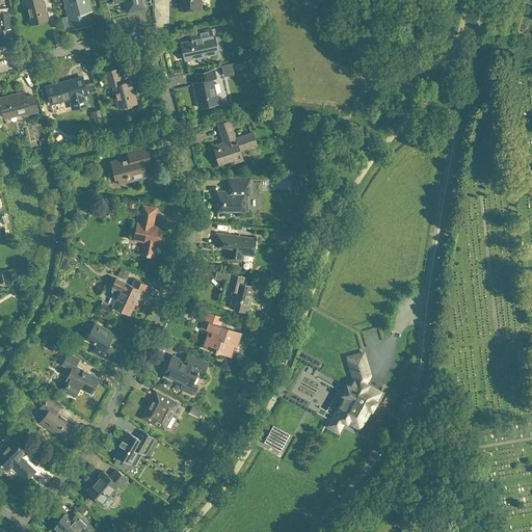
[(47,21),(41,0),(31,0),(24,2),(30,25),(47,21)]
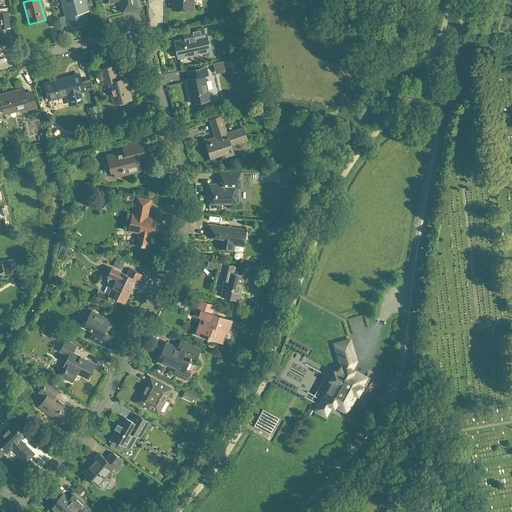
[(86,24),(81,5),(86,4),(84,0),(66,0),(68,7),(64,8),(69,28),(86,24)]
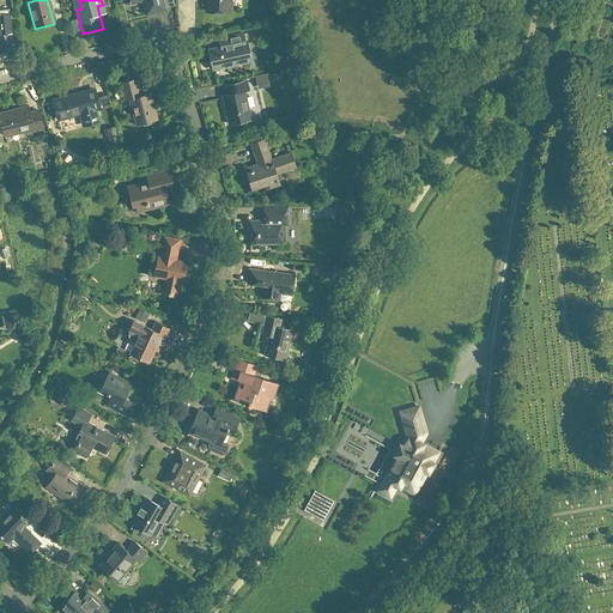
[(131,0),(131,1),(135,0),(151,0),(156,12),(165,10),(162,0),(131,0)]
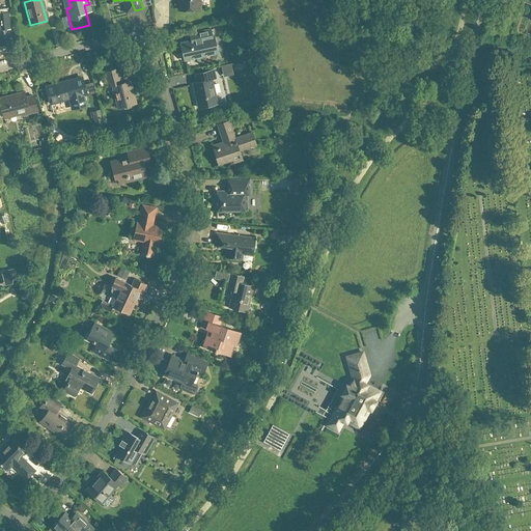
[(177,0),(178,9),(200,9),(199,0),(177,0)]
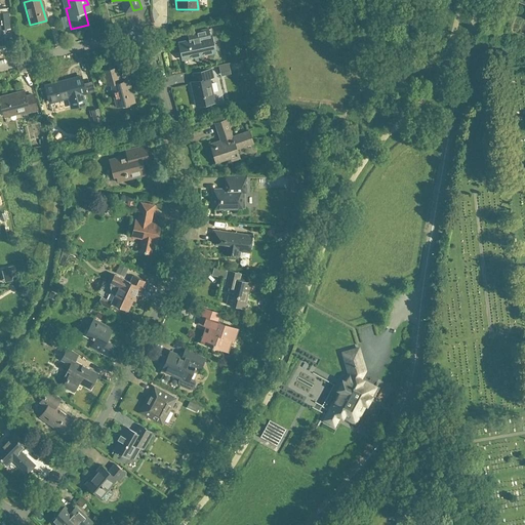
[(0,41),(2,42),(1,28),(9,27),(8,12),(0,13),(0,41)]
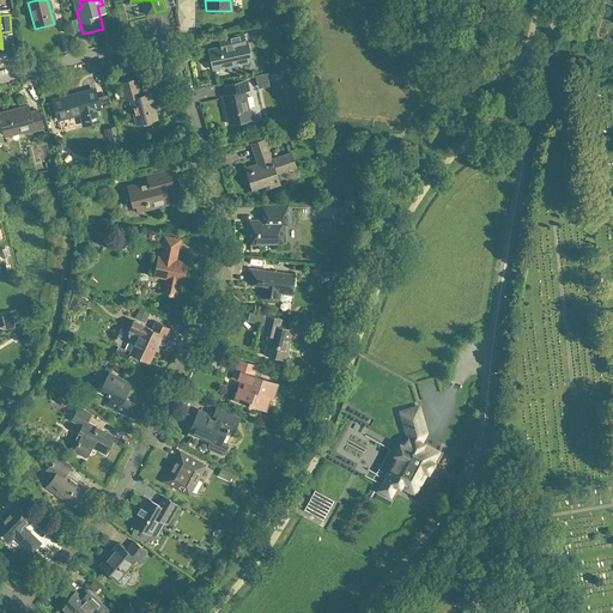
[(246,41),(244,34),(223,38),(225,47),(210,50),(214,70),(252,61),(247,41),(246,41)]
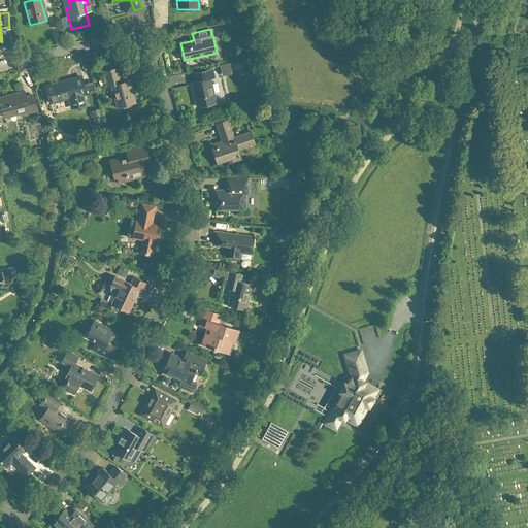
[(231,76),(228,66),(218,68),(221,79),(231,76)]
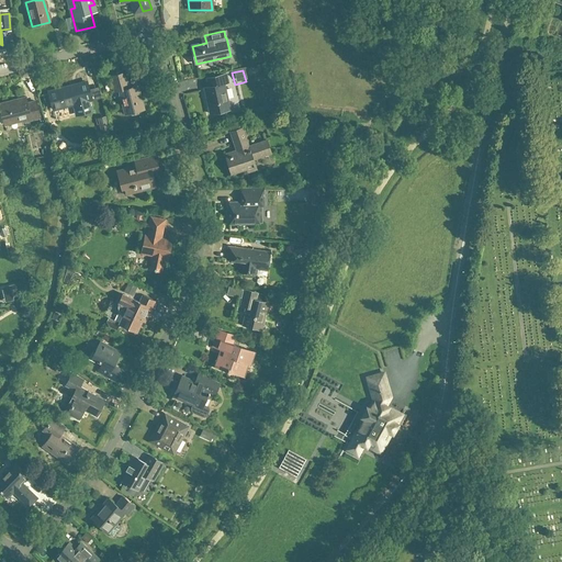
[(144,110),(137,86),(128,88),(124,72),(111,76),(114,92),(119,91),(125,115),(144,110)]
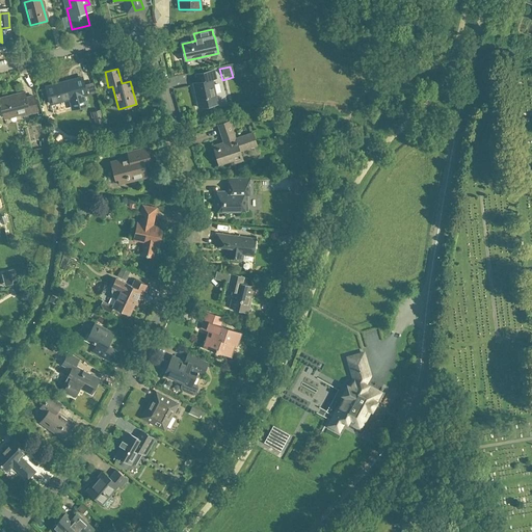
[(217,104),(212,80),(216,79),(214,71),(195,75),(197,83),(193,84),(198,108),(217,104)]
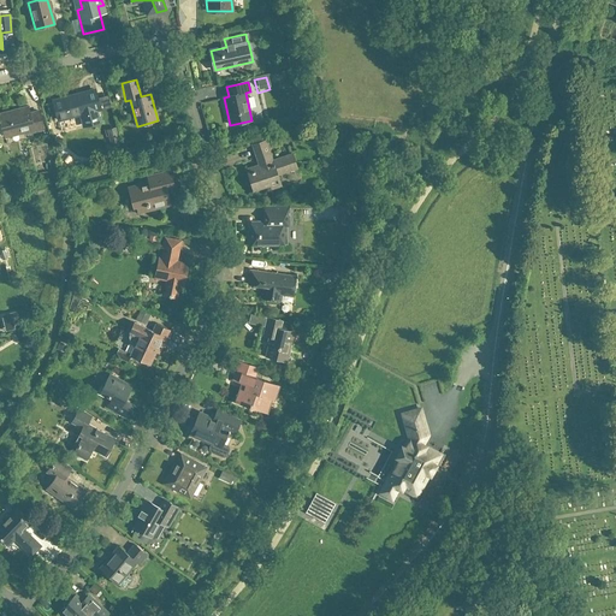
[(100,110),(95,90),(53,101),(58,120),(82,114),(84,126),(100,123),(96,111),(100,110)]
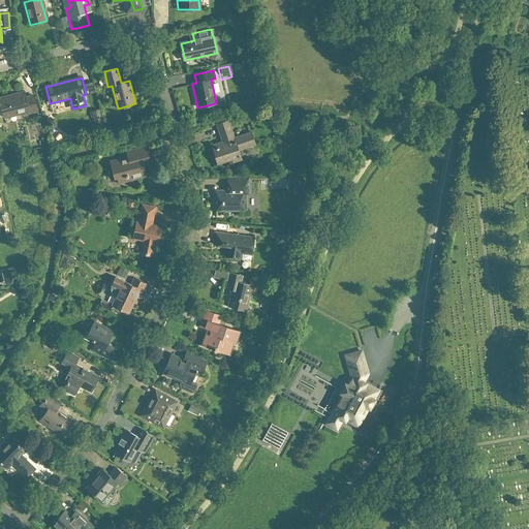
[(37,111),(33,96),(25,98),(24,93),(0,98),(0,103),(1,107),(0,107),(0,117),(21,112),(22,115),(37,111)]
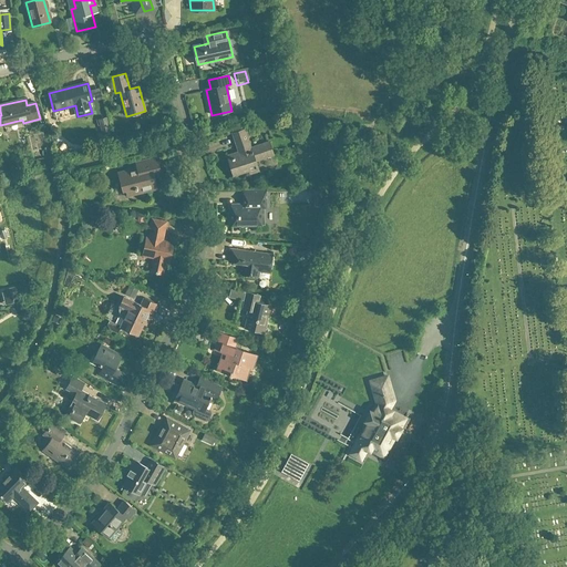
[(111,137),(105,119),(99,120),(103,140),(111,137)]
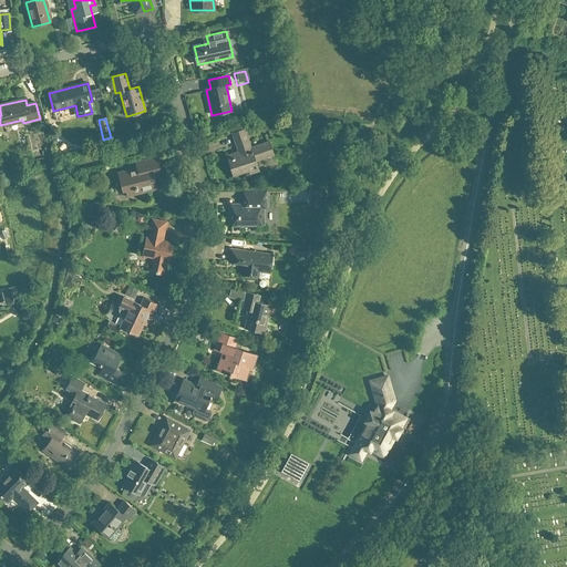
[(274,155),(269,142),(250,147),(245,130),(232,133),(238,152),(226,155),(228,160),(234,176),(248,171),(249,175),(259,172),(257,168),(258,168),(256,162),(274,155)]
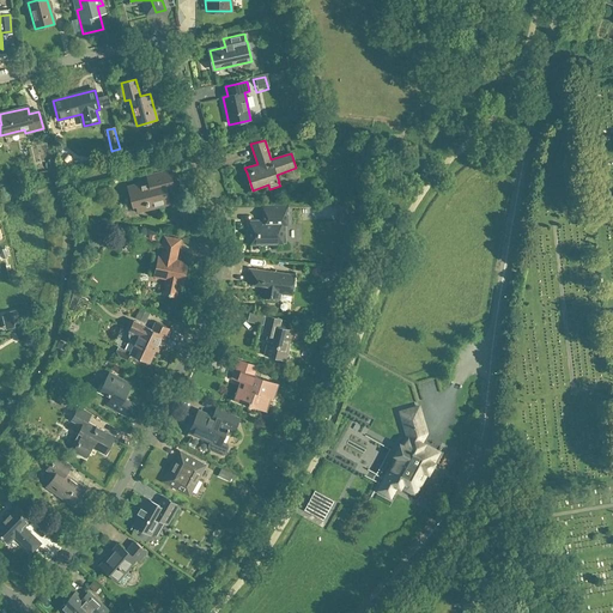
[(169,204),(164,186),(173,184),(169,170),(146,176),(147,182),(127,187),(132,202),(135,201),(138,212),(150,210),(149,206),(157,204),(157,207),(169,204)]
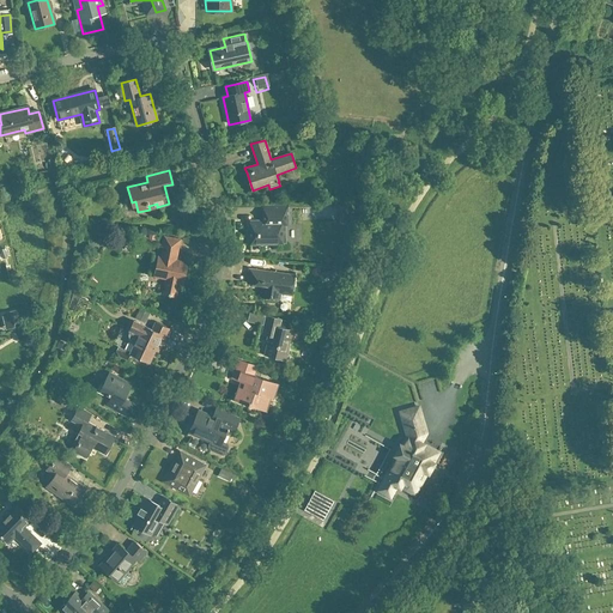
[(289,225),(287,207),(262,207),(263,222),(249,223),(250,244),(286,243),(286,225),(289,225)]
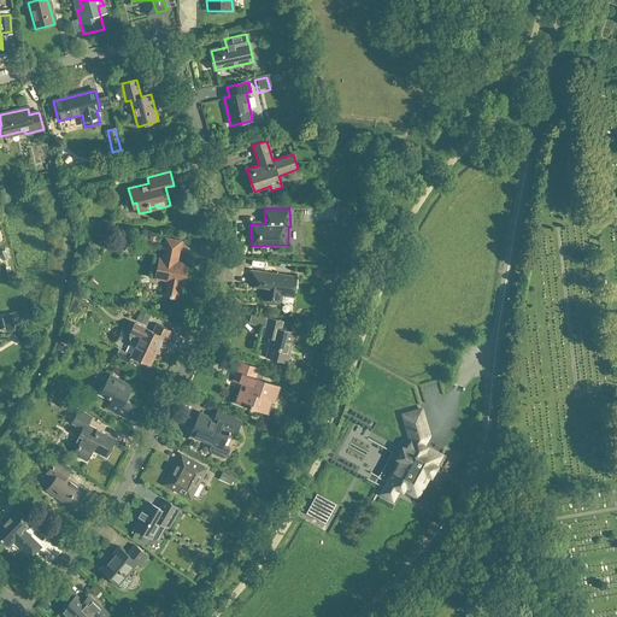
[(183,285),(187,265),(175,263),(180,242),(165,239),(162,260),(159,259),(154,278),(166,281),(165,285),(163,295),(176,299),(178,285),(180,283),(183,285)]
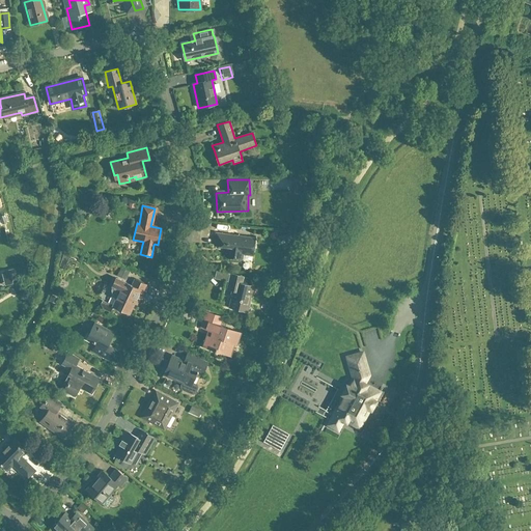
[(252,256),(254,238),(216,233),(214,246),(229,248),(228,258),(251,260),(252,256)]
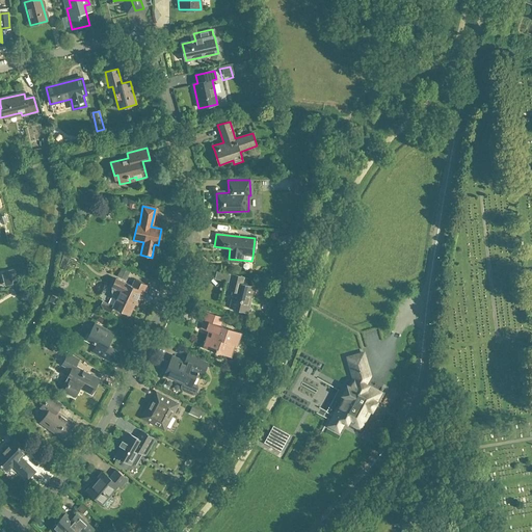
[(62,255),(59,266),(63,268),(69,258),(62,255)]
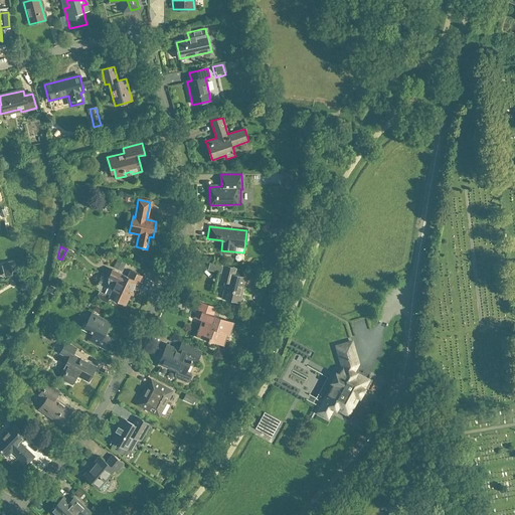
[(239,302),(244,279),(238,277),(240,270),(223,266),(219,281),(226,282),(222,298),(239,302)]
